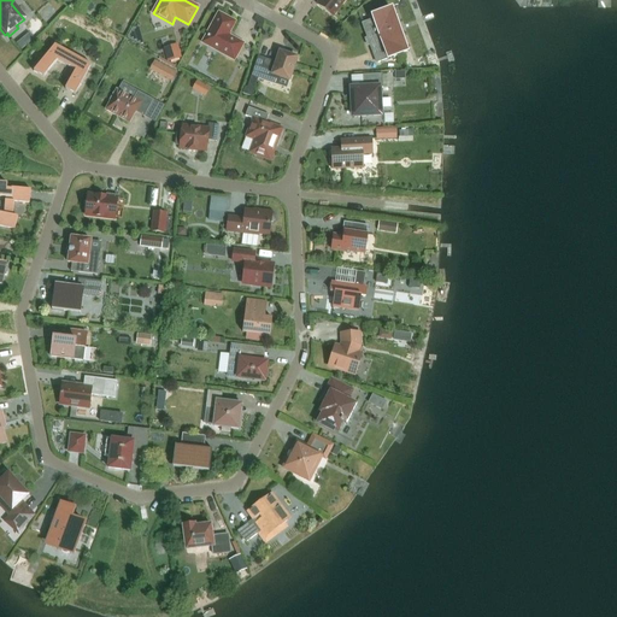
[(319,0),(317,5),(333,17),(345,0),(319,0)]
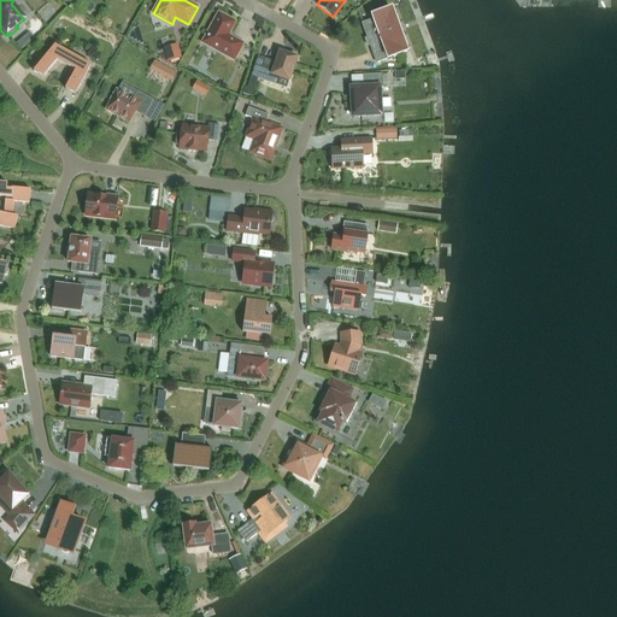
[(374,21),(363,24),(372,52),(376,63),(388,59),(407,52),(403,40),(397,42),(392,30),(395,29),(391,16),(385,18),(382,12),(372,16),(374,21)]
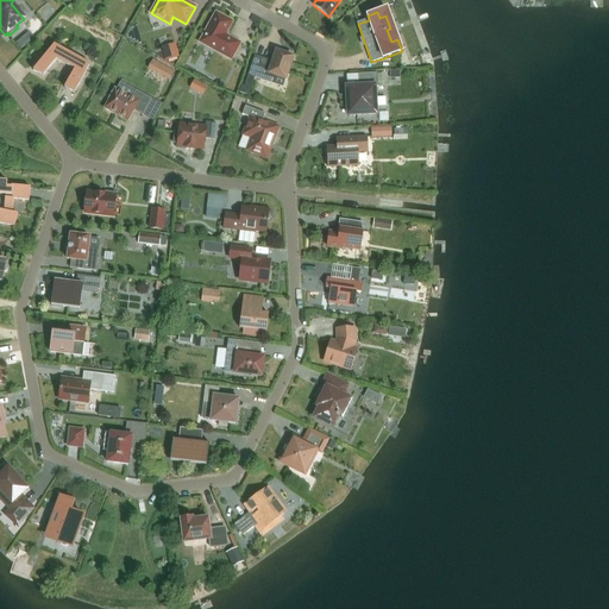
[(238,44),(224,36),(231,23),(217,14),(201,42),(231,57),(238,44)]
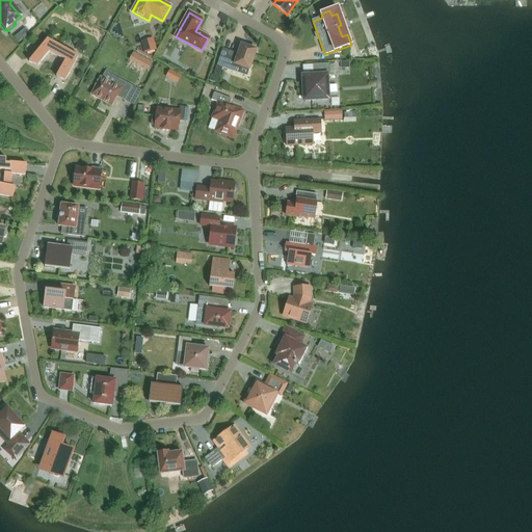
[(155,38),(142,42),(147,54),(158,50),(155,38)]
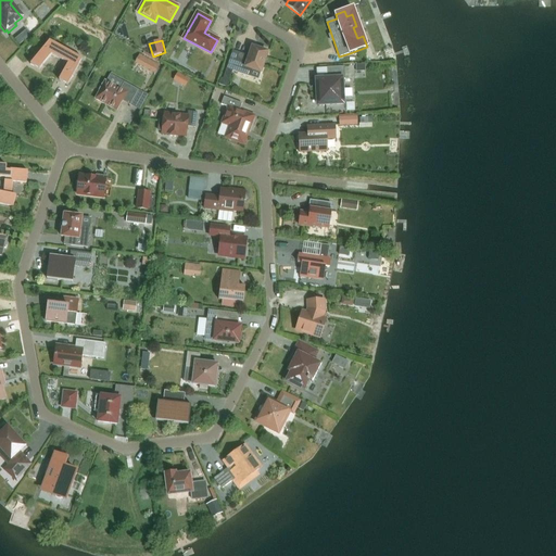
[(83,60),(49,41),(30,65),(39,70),(51,54),(67,64),(59,80),(67,86),(83,60)]
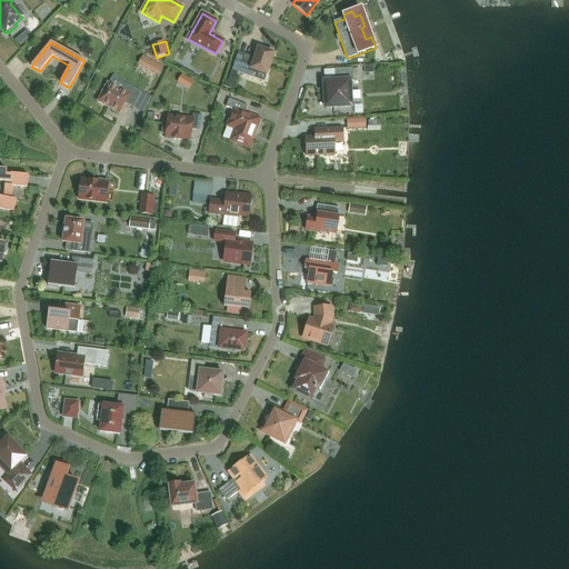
[(267,75),(273,53),(268,51),(269,49),(260,47),(260,49),(258,49),(253,62),(242,59),(238,73),(256,79),(265,82),(267,75)]
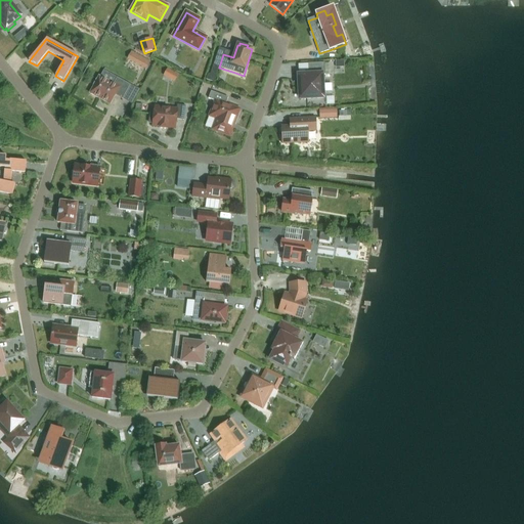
[(146,70),(150,61),(144,58),(140,67),(146,70)]
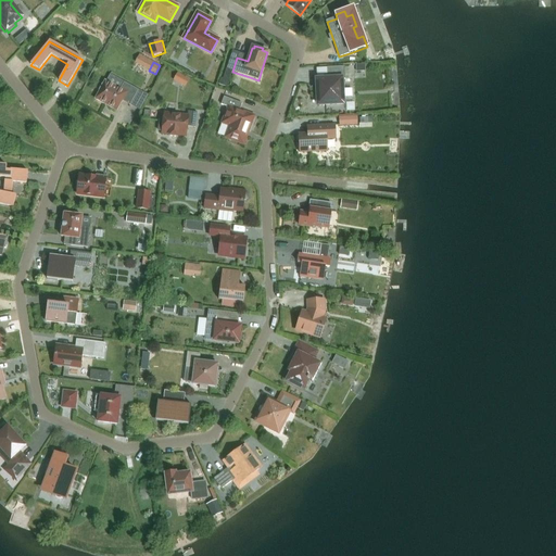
[(342,104),(342,79),(345,79),(344,67),(327,67),(327,75),(323,75),(324,79),(317,80),(318,105),(342,104)]
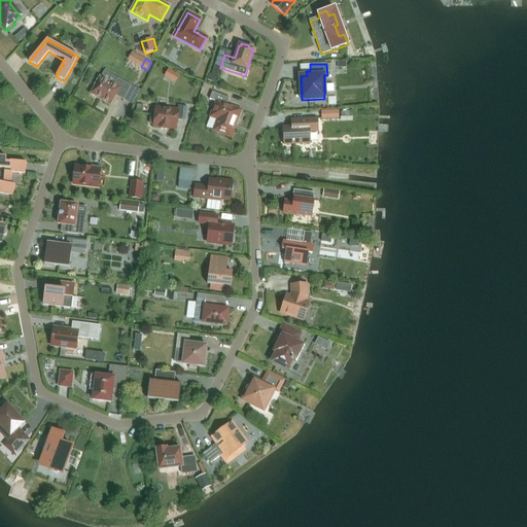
[(176,82),(180,75),(169,69),(165,76),(176,82)]
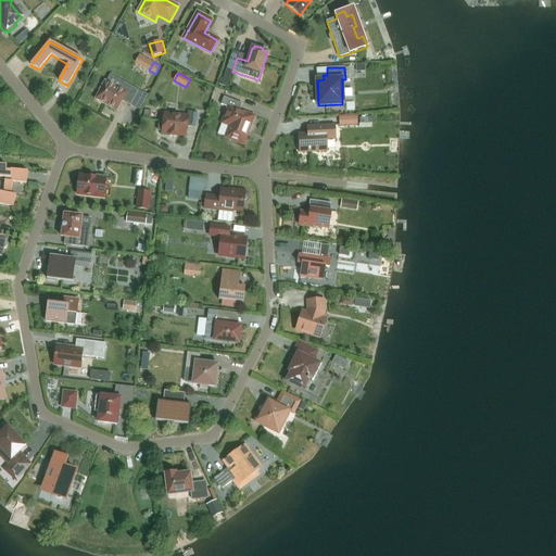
[(227,87),(230,77),(224,75),(223,79),(220,78),(218,85),(227,87)]
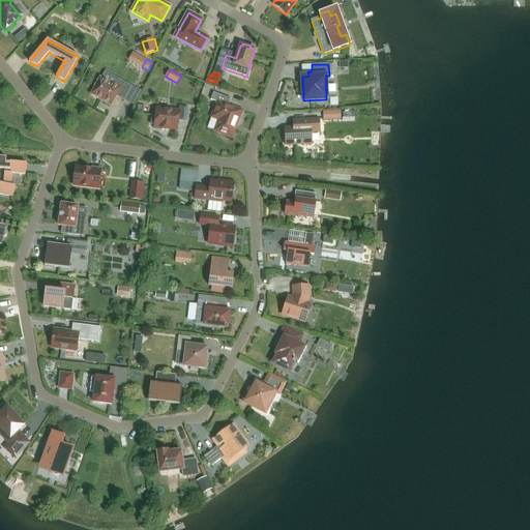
[(95,87),(91,95),(111,106),(116,96),(124,100),(134,106),(142,91),(131,86),(118,79),(114,86),(100,79),(98,81),(97,80),(93,86),(95,87)]
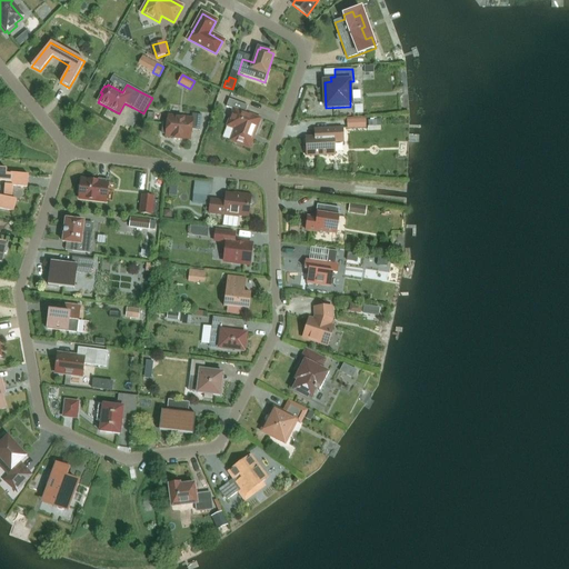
[(233,110),(229,122),(227,127),(235,130),(230,141),(249,148),(251,142),(251,141),(253,132),(255,132),(260,119),(245,113),(248,107),(229,99),(226,107),(233,110)]
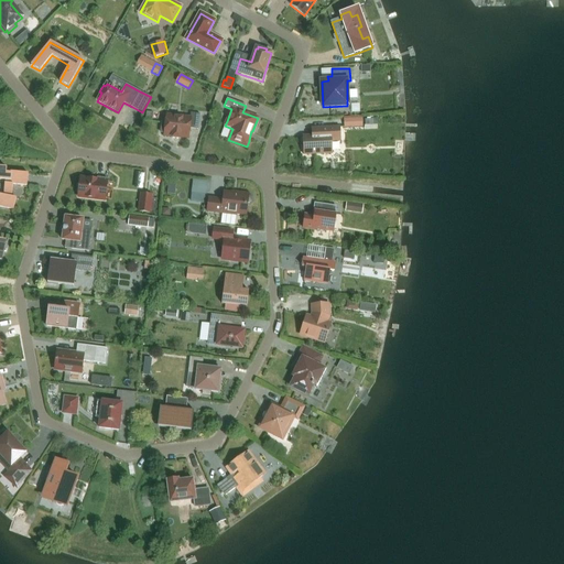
[(198,130),(199,122),(201,115),(191,114),(190,118),(166,116),(166,122),(162,122),(161,133),(164,133),(164,136),(173,137),(172,138),(180,139),(181,137),(188,138),(190,129),(194,129),(198,130)]
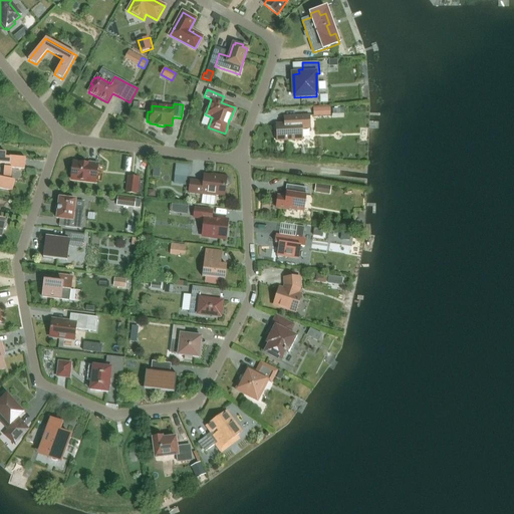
[(330,115),(330,108),(313,108),(313,116),(330,115)]
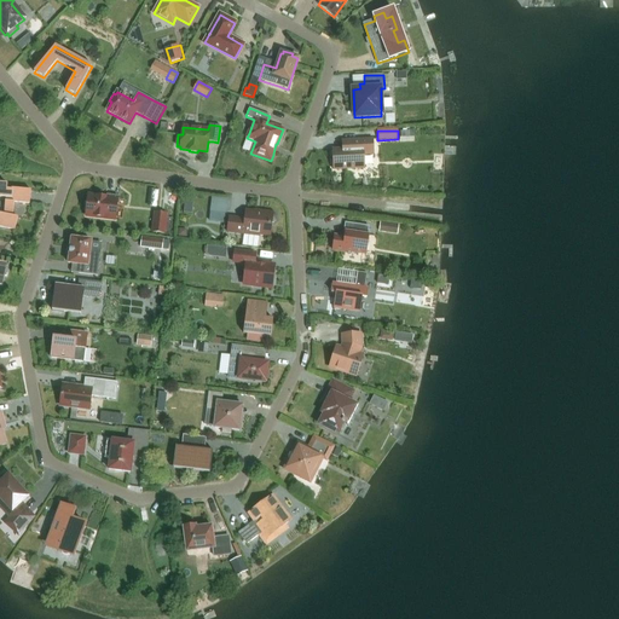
[(342,140),(342,149),(333,150),(334,169),(364,168),(364,155),(374,155),(372,139),(342,140)]
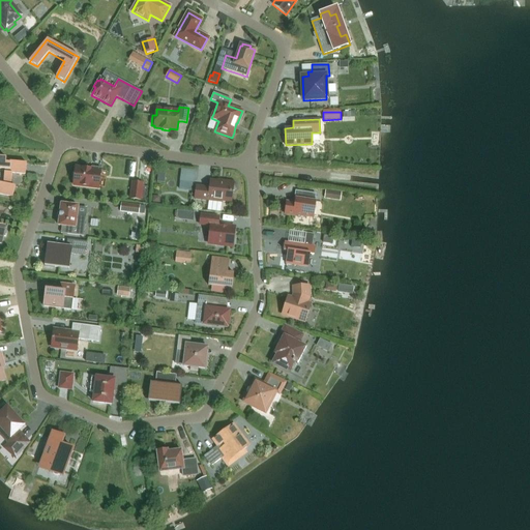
[(25,174),(26,164),(9,162),(9,164),(6,163),(6,158),(0,157),(0,168),(4,169),(3,184),(0,182),(0,194),(12,197),(15,186),(9,185),(9,184),(10,184),(12,173),(25,174)]
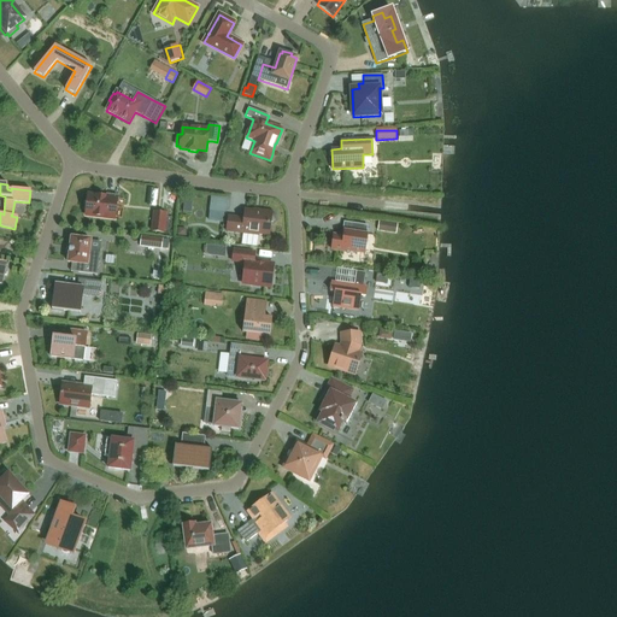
[(84,216),(115,219),(117,197),(106,194),(105,198),(88,195),(87,200),(86,201),(84,209),(86,211),(84,216)]
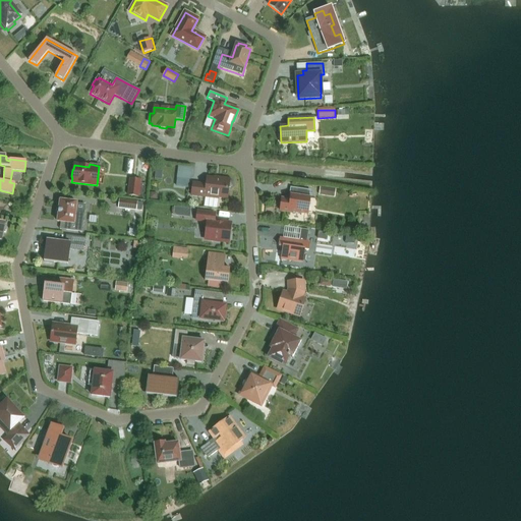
[(218,199),(218,197),(227,198),(229,187),(230,187),(232,186),(233,182),(231,179),(220,178),(220,180),(208,178),(207,184),(193,182),(191,196),(218,199)]
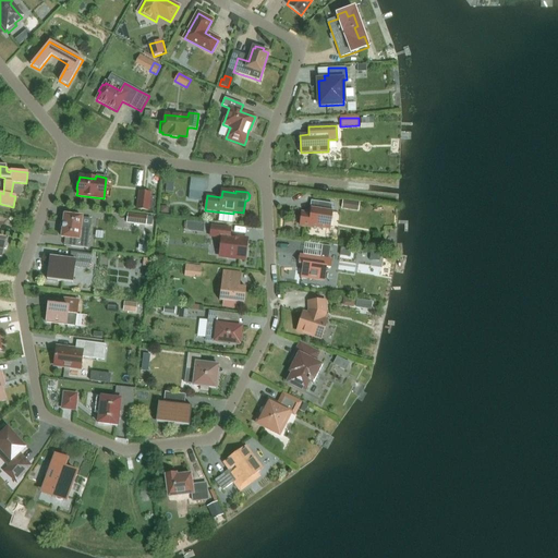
[(148,210),(150,193),(140,192),(137,209),(148,210)]
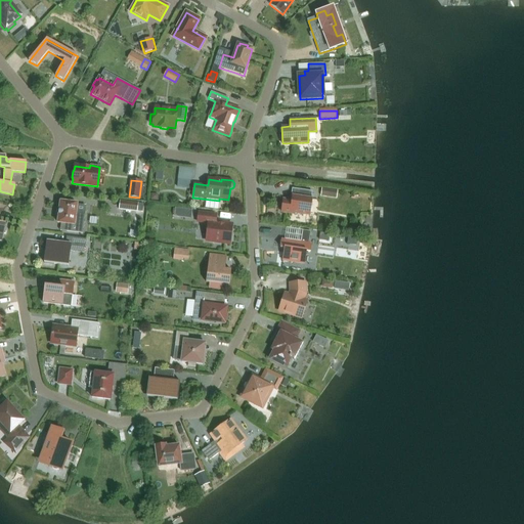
[(338,190),(322,188),(320,197),(337,199),(338,190)]
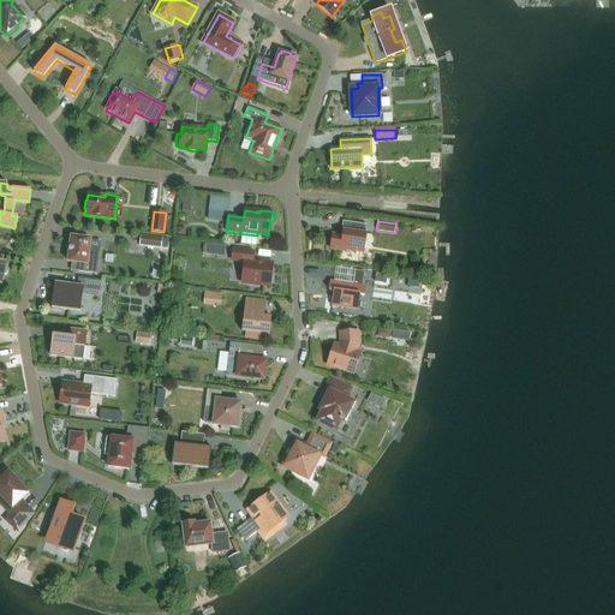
[(333,234),(330,249),(341,251),(342,250),(363,252),(366,233),(365,233),(366,225),(346,222),(345,231),(344,231),(342,236),(333,234)]
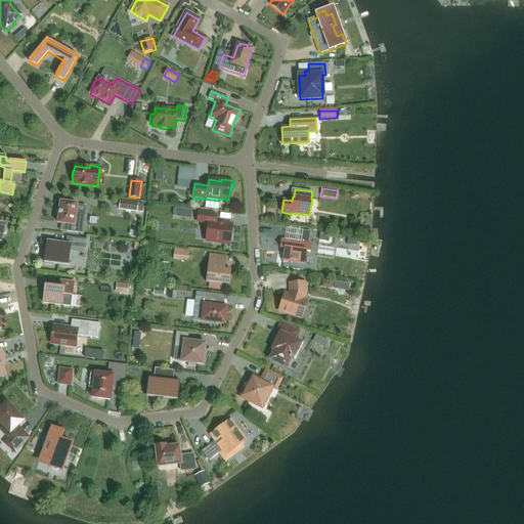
[(120,201),(119,210),(137,212),(138,203),(120,201)]
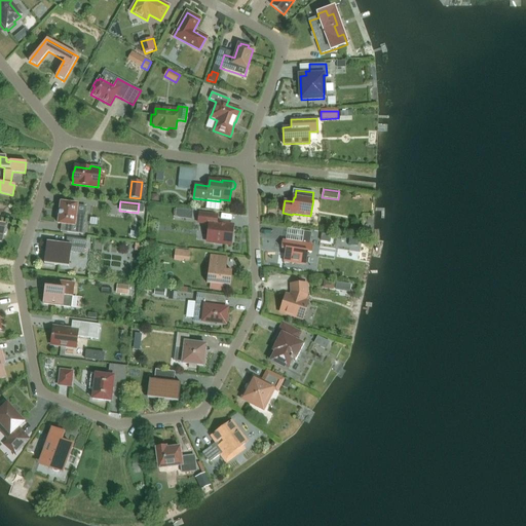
[(77,205),(77,204),(62,203),(62,202),(61,202),(61,203),(60,211),(59,216),(60,216),(59,223),(59,224),(67,225),(67,232),(83,234),(85,216),(76,215),(77,205)]
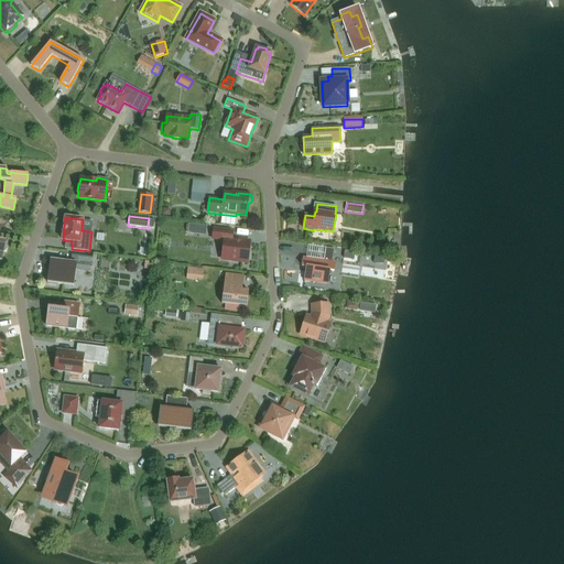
[(225,240),(223,259),(248,262),(251,242),(232,240),(234,231),(214,229),(213,239),(225,240)]
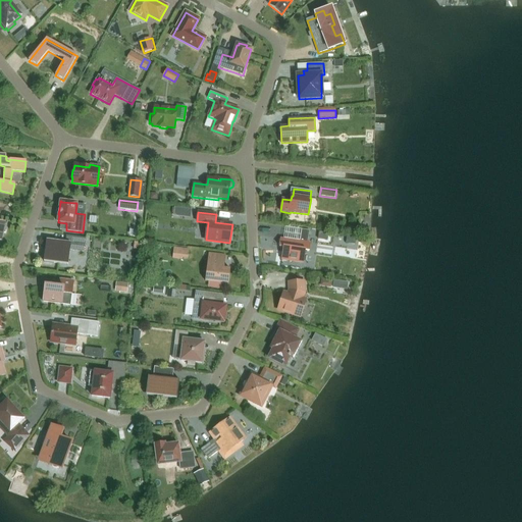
[(281,239),(279,247),(283,248),(282,260),(303,263),(305,251),(309,251),(310,243),(308,243),(310,230),(302,229),(300,242),(281,239)]
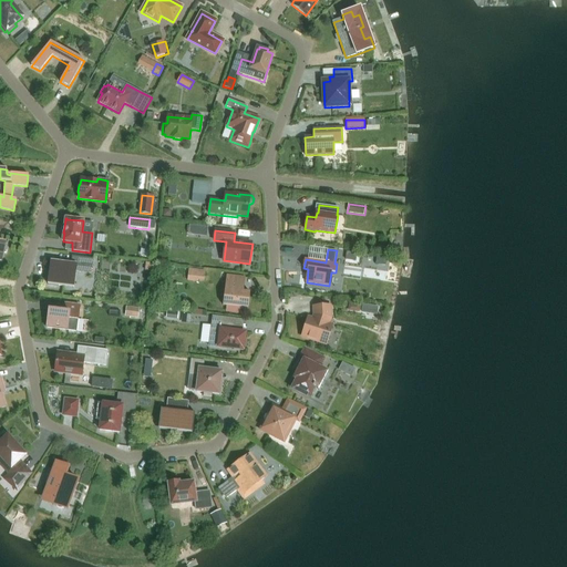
[(72,256),(71,264),(50,261),(48,285),(73,288),(75,271),(91,274),(93,259),(72,256)]
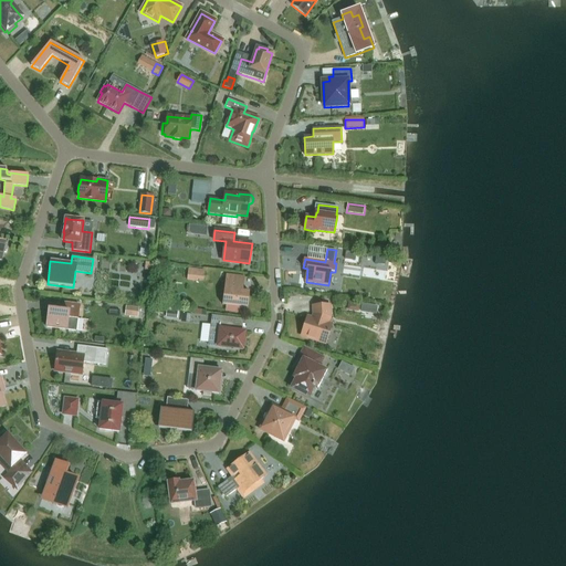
[(205,271),(188,269),(187,281),(198,282),(198,281),(203,281),(205,271)]
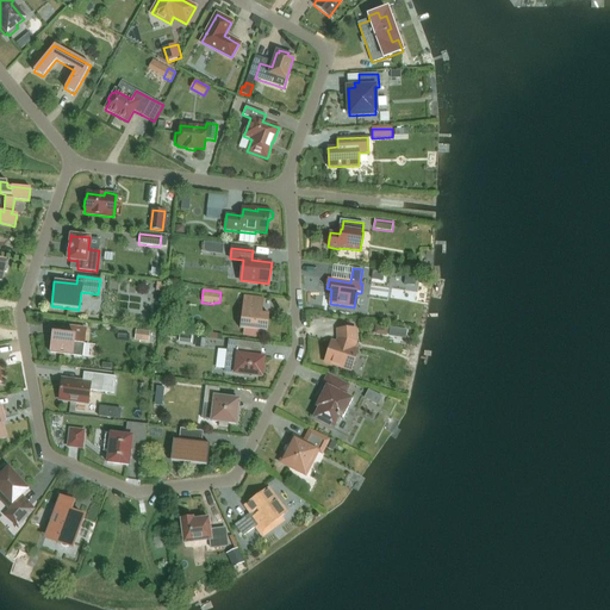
[(267,332),(269,315),(260,313),(262,299),(263,299),(263,298),(244,296),(243,306),(246,306),(244,319),(241,319),(240,329),(267,332)]
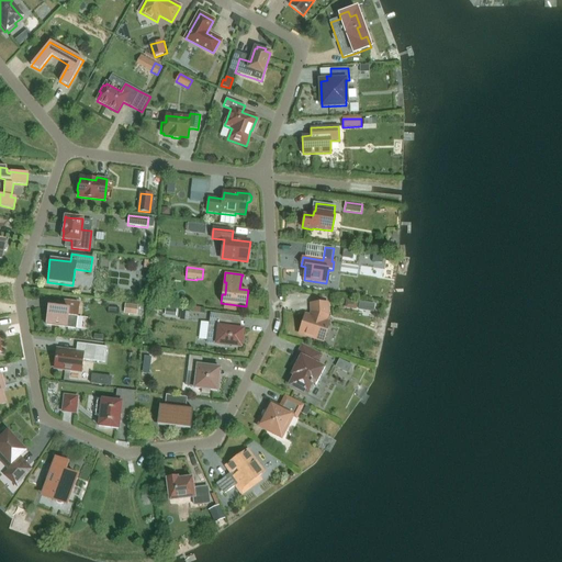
[(76,329),(79,303),(65,302),(64,310),(48,307),(46,325),(76,329)]
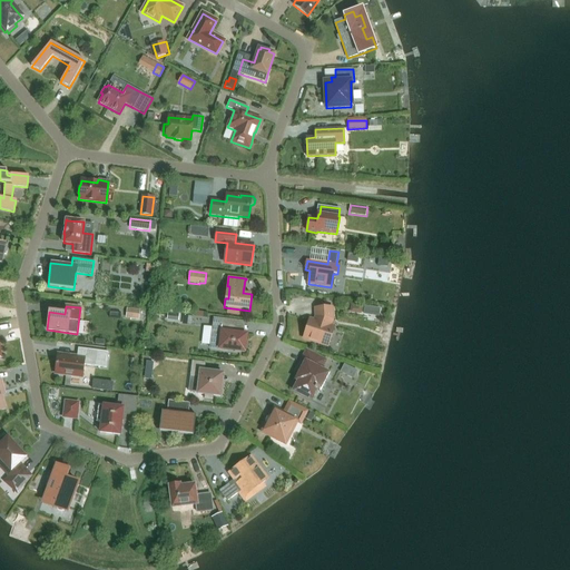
[(328,345),(334,328),(333,306),(314,306),(315,322),(310,321),(304,337),(328,345)]
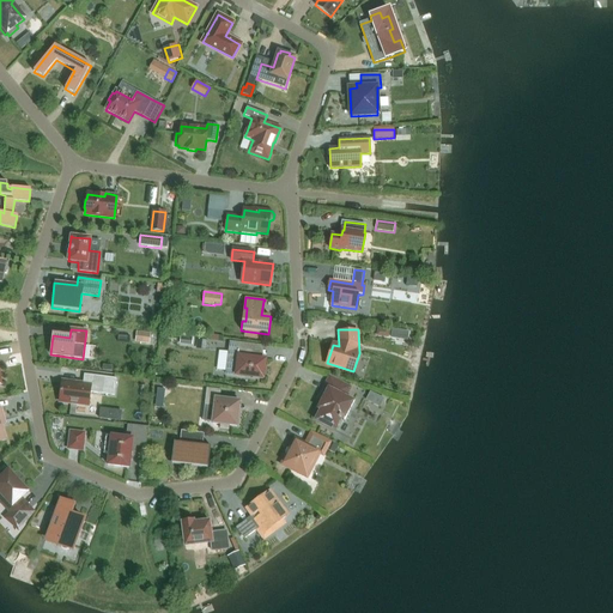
[(151,333),(137,332),(135,343),(150,345),(151,333)]
